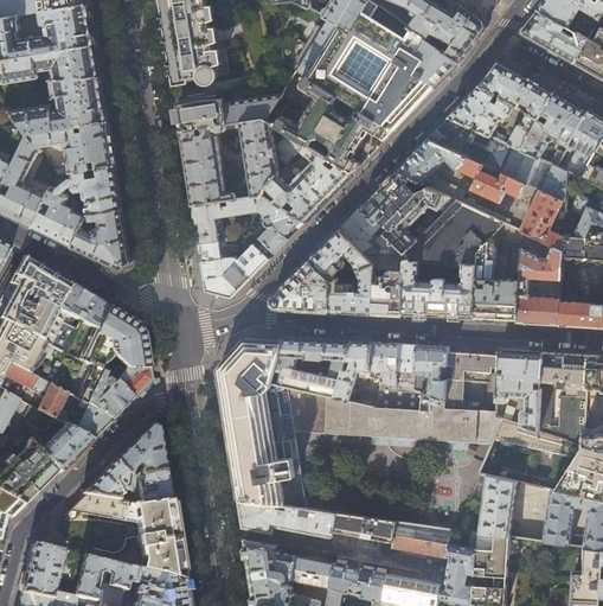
[(0,19),(15,17),(37,13),(88,5),(87,0),(0,0),(0,19)]
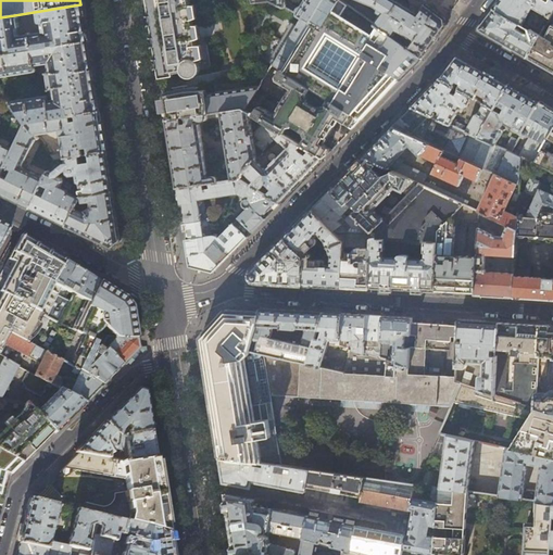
[(152,50),(156,78),(171,76),(170,74),(171,73),(171,74),(178,73),(177,72),(179,72),(180,74),(183,76),(186,77),(189,77),(192,76),(195,75),(196,73),(197,71),(197,68),(196,65),(192,62),(199,61),(199,57),(197,58),(196,50),(198,50),(197,47),(192,47),(191,41),(196,41),(196,37),(192,38),(190,30),(195,29),(193,26),(189,27),(188,22),(192,21),(192,17),(190,17),(189,10),(191,10),(190,5),(186,7),(185,1),(186,1),(185,0),(143,0),(146,9),(152,50)]
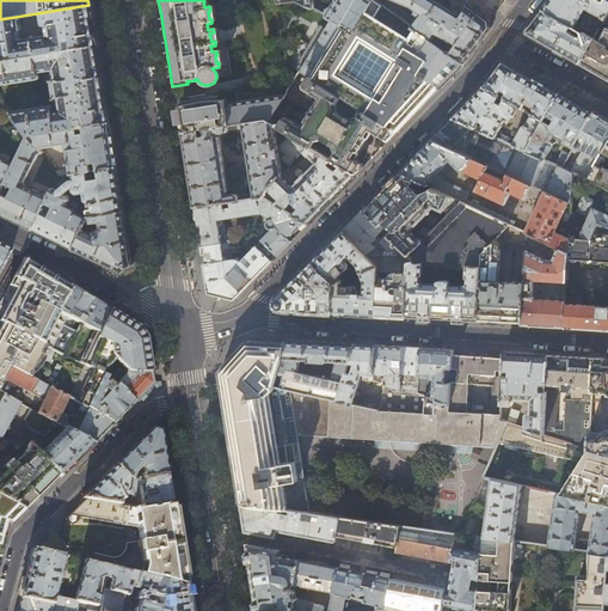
[(275,0),(276,4),(295,1),(311,11),(312,8),(311,2),(312,1),(312,0),(275,0)]
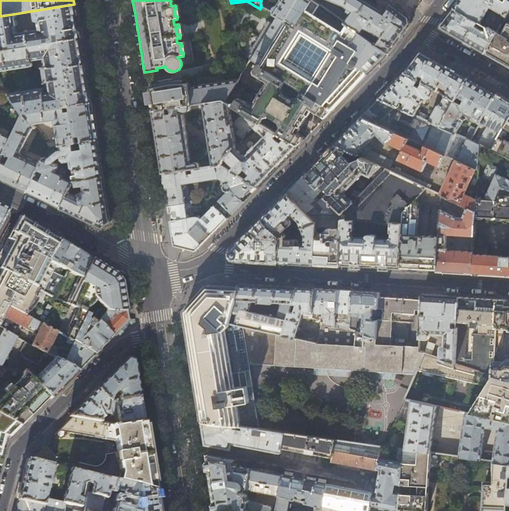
[(310,1),(308,0),(296,0),(283,22),(257,66),(283,83),(300,93),(327,110),(328,109),(342,95),(364,73),(366,75),(370,71),(385,55),(369,43),(359,35),(342,23),(310,1)]
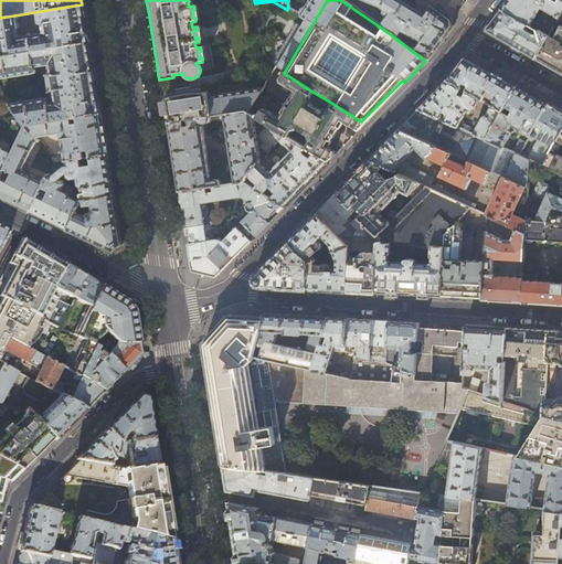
[(307,0),(304,7),(303,7),(300,8),(298,11),(297,14),(298,16),(304,19),(313,24),(327,0),(307,0)]
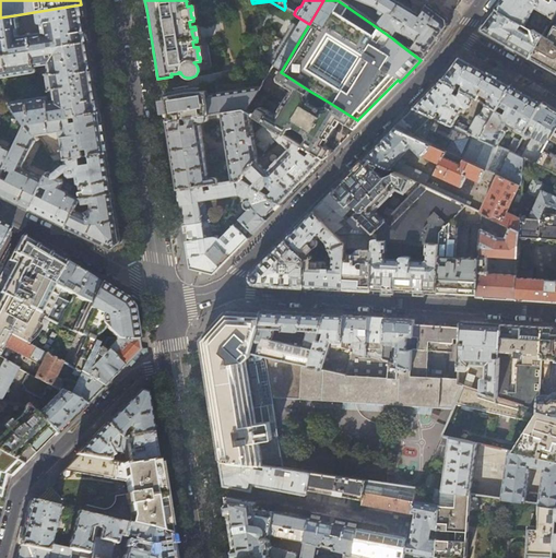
[(336,0),(339,1),(339,0),(353,0),(373,8),(377,11),(376,14),(379,16),(374,25),(392,38),(395,34),(407,39),(403,47),(421,60),(422,59),(446,26),(445,20),(426,6),(425,6),(416,15),(391,0),(336,0)]
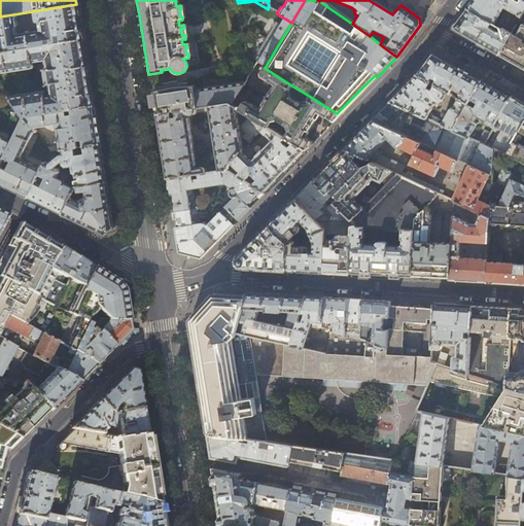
[(523,7),(523,2),(520,0),(472,0),(467,5),(465,9),(509,34),(523,7)]
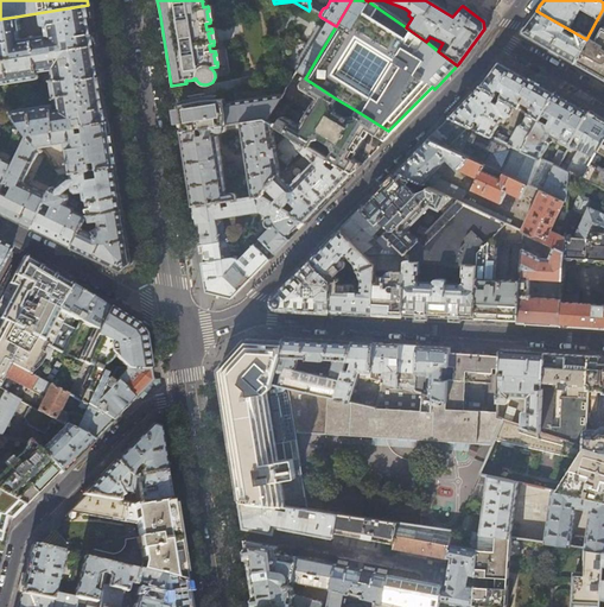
[(91,27),(88,5),(37,13),(39,25),(42,25),(42,27),(43,27),(44,36),(17,40),(16,31),(17,31),(18,30),(18,29),(16,17),(0,19),(0,61),(94,45),(91,27)]
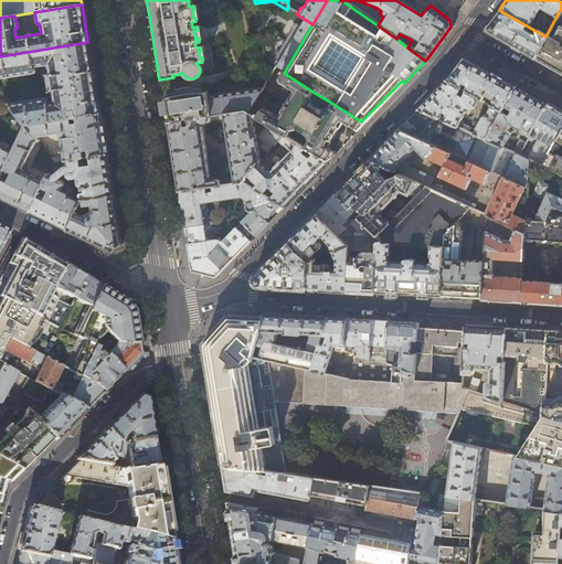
[(488,24),(484,30),(484,31),(510,46),(533,60),(545,36),(499,10),(491,20),(488,24)]
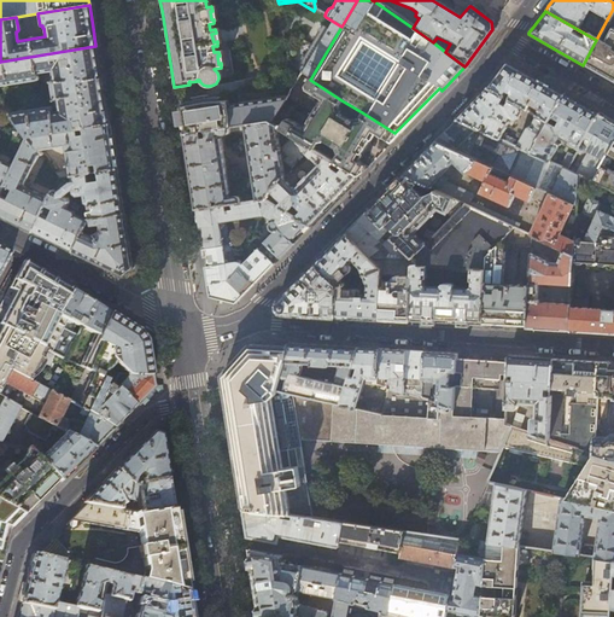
[(310,80),(341,27),(332,21),(326,31),(320,28),(298,64),(298,65),(294,70),(308,79),(310,80)]
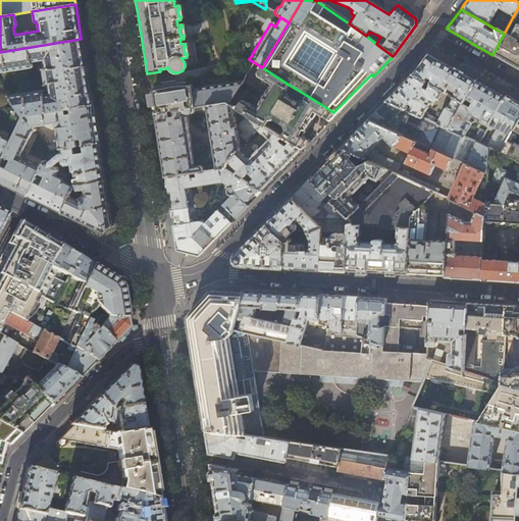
[(518,69),(518,27),(515,24),(509,37),(505,34),(504,34),(492,55),(506,62),(518,69)]
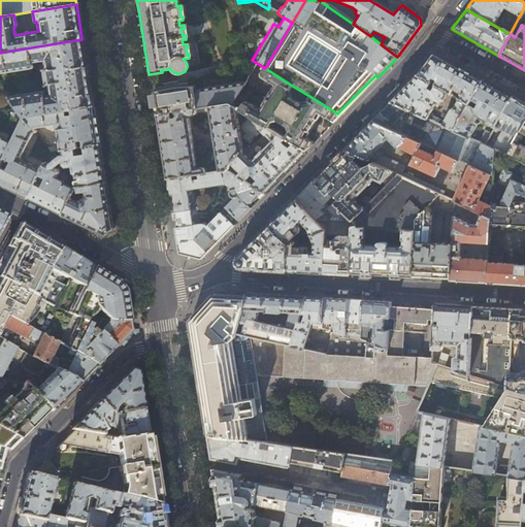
[(89,85),(81,39),(0,53),(0,74),(30,69),(31,69),(32,68),(32,67),(32,63),(43,61),(44,69),(43,69),(43,71),(42,72),(44,83),(45,84),(45,85),(47,85),(48,93),(43,94),(42,92),(40,92),(6,97),(22,117),(63,110),(62,105),(67,105),(68,109),(93,106),(89,85)]
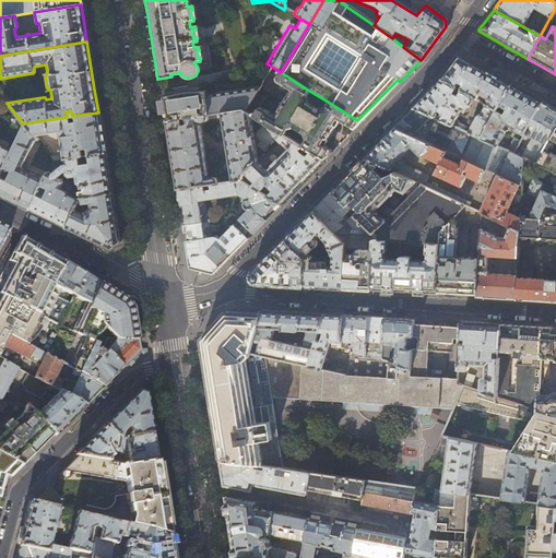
[(458,57),(457,58),(449,69),(440,80),(472,98),(484,105),(494,111),(495,110),(497,106),(508,85),(485,73),(458,57)]
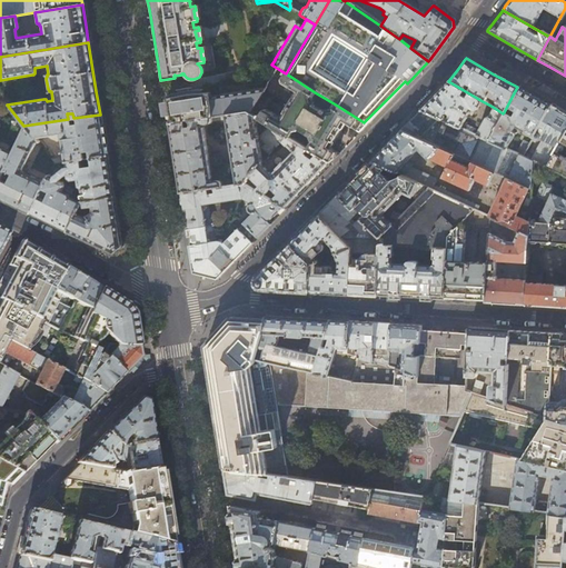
[(315,92),(286,73),(284,72),(279,80),(279,85),(294,92),(277,119),(264,110),(259,111),(255,119),(268,126),(287,138),(290,132),(295,131),(296,130),(307,137),(307,138),(308,142),(308,143),(305,149),(329,163),(337,155),(327,149),(343,123),(359,132),(367,123),(364,122),(334,103),(329,110),(328,109),(324,110),(323,111),(311,105),(313,102),(313,100),(311,99),(315,92)]
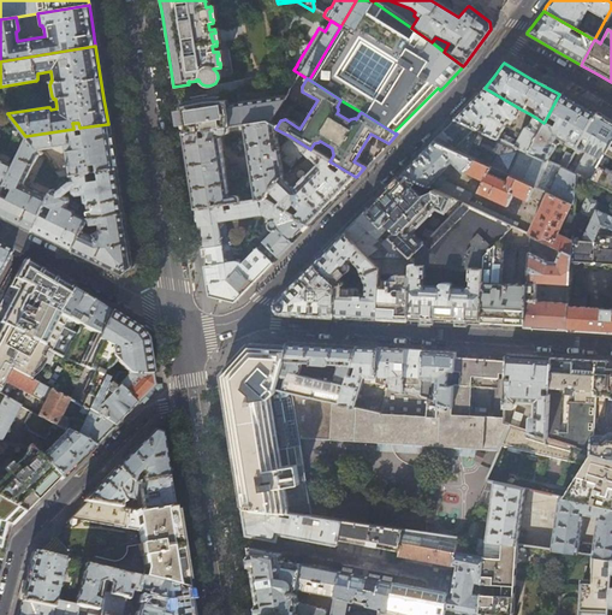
[(514,119),(520,108),(485,88),(483,88),(470,102),(453,119),(495,139),(504,123),(507,125),(510,119),(514,119)]
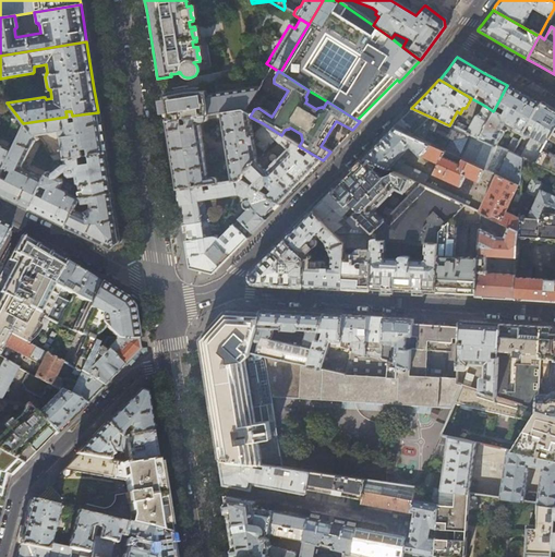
[(525,95),(507,85),(496,106),(503,109),(501,113),(494,110),(493,111),(478,138),(495,146),(503,132),(501,131),(504,125),(513,130),(511,131),(520,135),(522,132),(539,103),(525,95)]
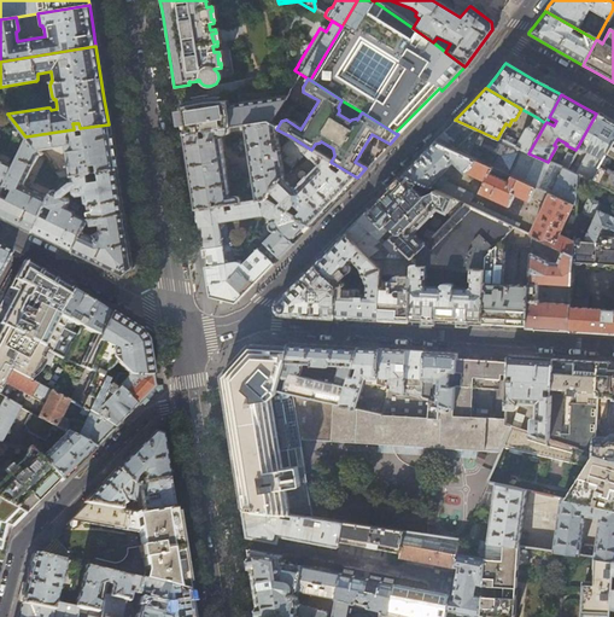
[(215,103),(215,100),(215,99),(206,99),(183,103),(183,104),(179,104),(179,109),(177,109),(177,111),(180,127),(181,126),(182,129),(182,132),(181,133),(181,134),(241,126),(265,122),(268,123),(284,98),(224,106),(224,102),(222,103),(222,102),(215,103)]
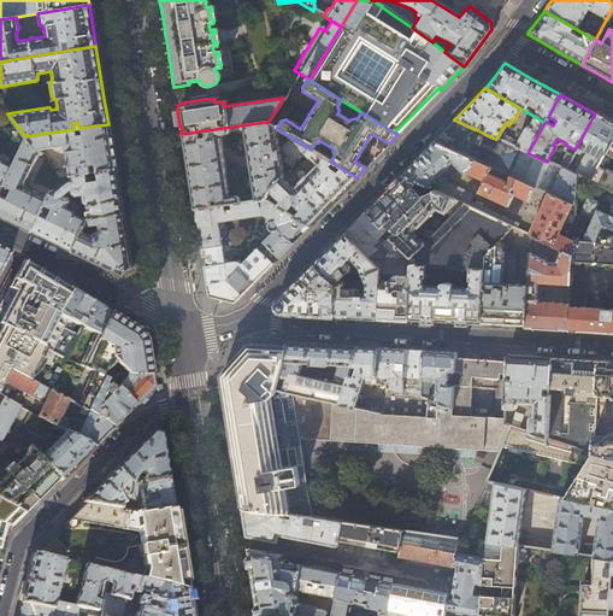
[(612,123),(606,121),(595,113),(577,146),(585,151),(573,174),(576,175),(589,181),(596,168),(603,154),(612,136),(612,123)]
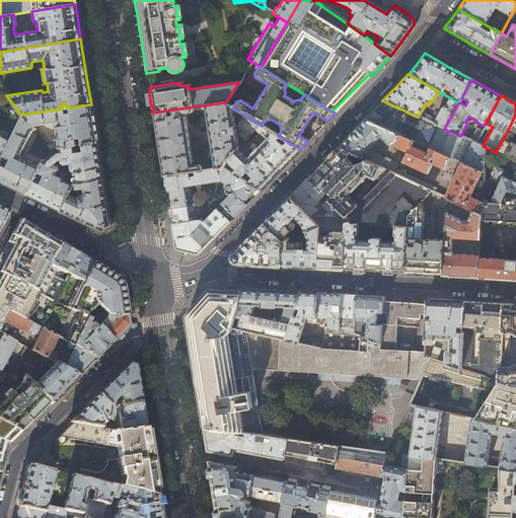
[(444,129),(458,103),(449,97),(444,106),(441,107),(432,123),(444,129)]
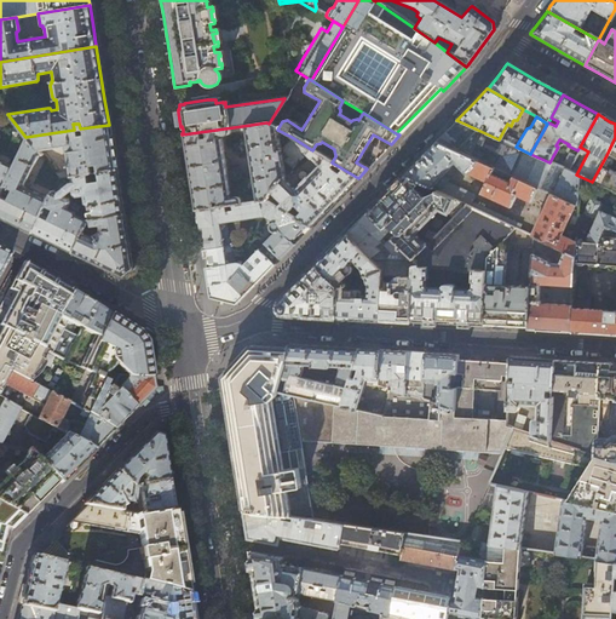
[(516,147),(499,139),(456,120),(452,125),(442,135),(433,143),(498,172),(511,177),(535,188),(548,194),(574,205),(576,207),(579,176),(576,175),(566,171),(560,167),(550,162),(530,154),(516,147)]
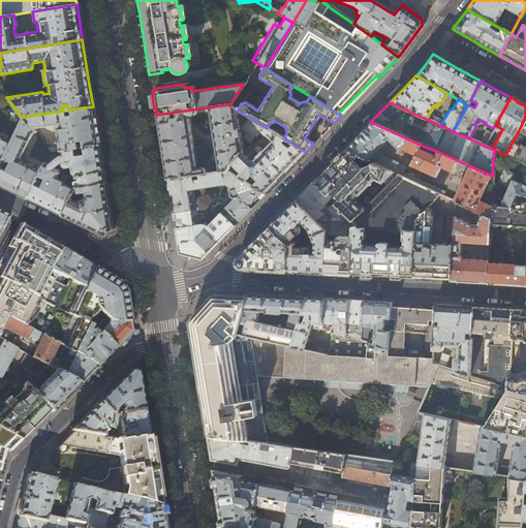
[(235,109),(229,105),(227,104),(207,107),(207,111),(217,173),(220,172),(224,172),(225,172),(230,162),(240,153),(241,151),(239,136),(235,109)]
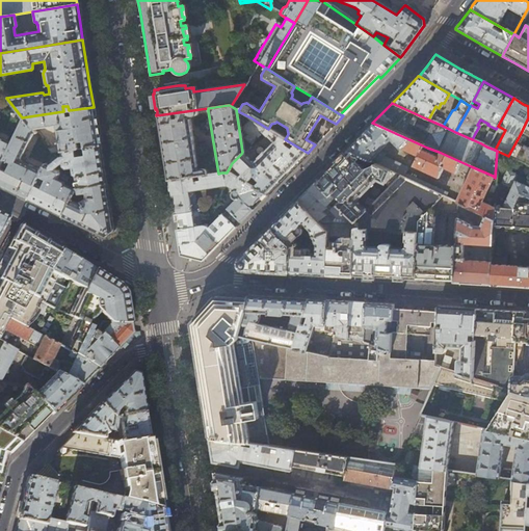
[(97,130),(94,107),(69,110),(63,111),(22,117),(22,118),(31,130),(56,127),(56,131),(55,131),(58,148),(46,150),(48,154),(60,152),(73,150),(73,142),(81,141),(82,148),(100,145),(97,130)]
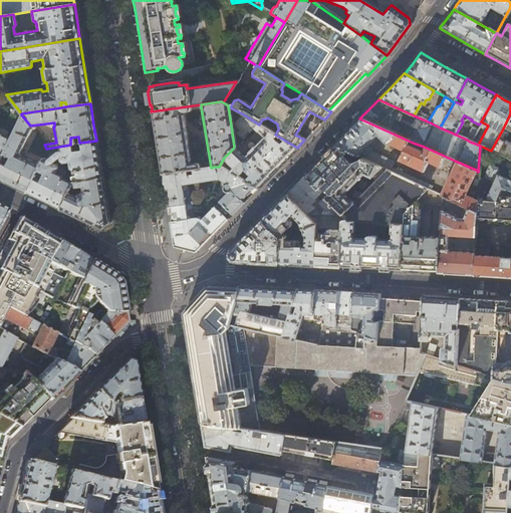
[(201,107),(201,104),(151,111),(156,144),(161,175),(199,169),(198,166),(198,165),(197,164),(196,164),(190,165),(182,113),(187,112),(188,111),(189,109),(201,107)]
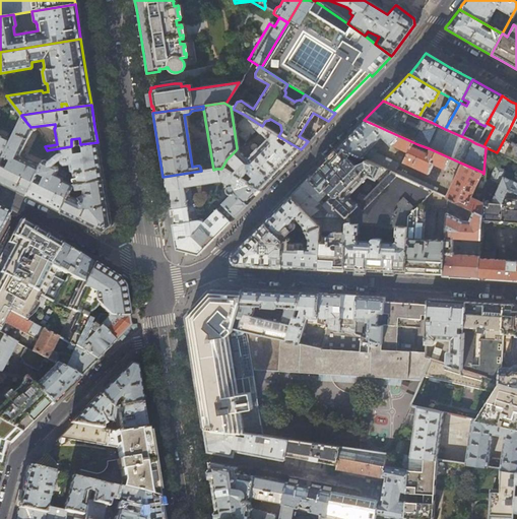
[(278,136),(262,126),(245,115),(235,125),(236,128),(237,131),(235,134),(237,148),(255,130),(265,139),(245,160),(236,150),(227,159),(221,169),(259,191),(276,174),(301,149),(278,136)]
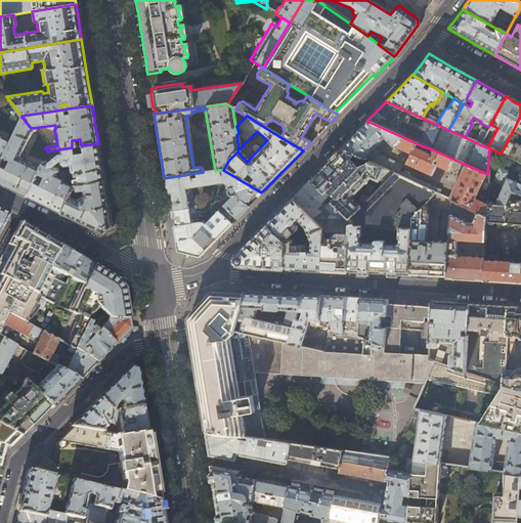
[(520,116),(513,131),(520,135),(520,143),(520,144),(520,145),(520,146),(520,149),(507,142),(501,154),(520,163),(520,116)]
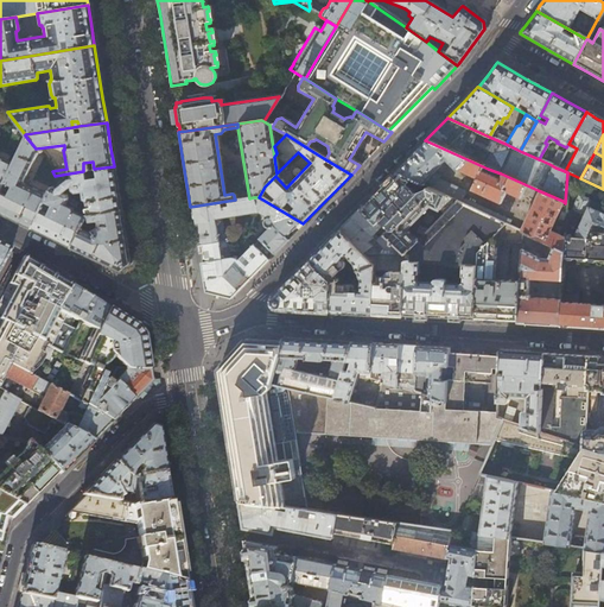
[(38,152),(36,149),(25,136),(11,164),(2,183),(11,187),(6,196),(0,194),(0,214),(8,219),(30,228),(38,212),(43,202),(46,195),(21,183),(35,155),(38,152)]
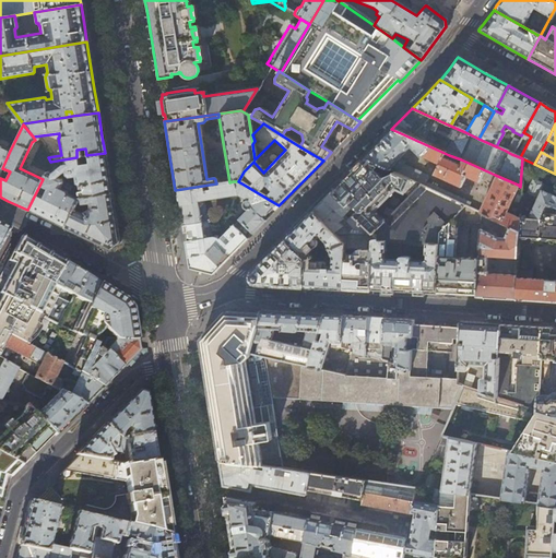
[(449,155),(391,129),(381,140),(363,158),(377,166),(393,173),(417,185),(463,205),(466,208),(469,202),(424,182),(426,178),(425,175),(401,164),(402,162),(401,161),(397,159),(409,147),(418,157),(421,155),(437,163),(433,174),(459,186),(464,175),(477,181),(483,169),(461,159),(459,165),(448,159),(449,155)]
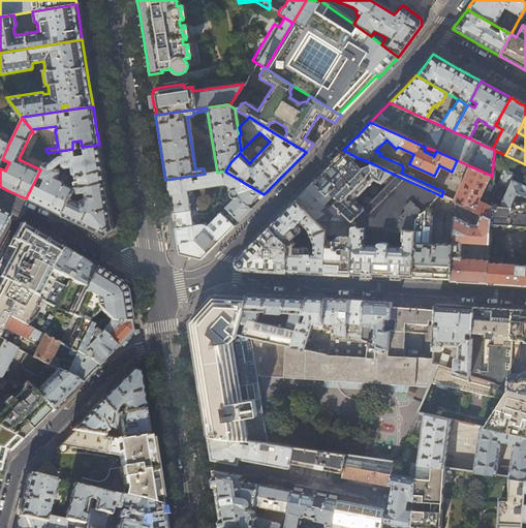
[(484,131),(478,143),(484,146),(490,134),(484,131)]
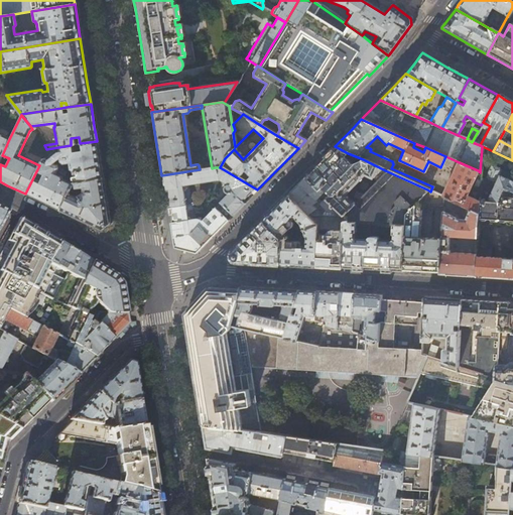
[(9,139),(0,134),(0,159),(2,155),(9,139)]
